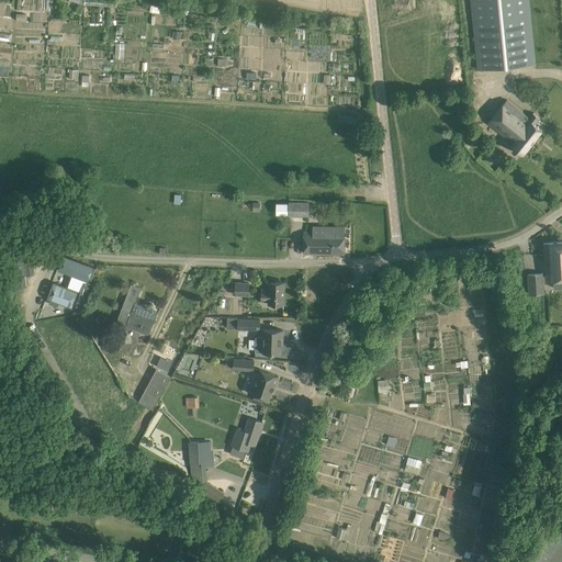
[(471,0),(478,69),(528,65),(535,64),(528,0),(471,0)]
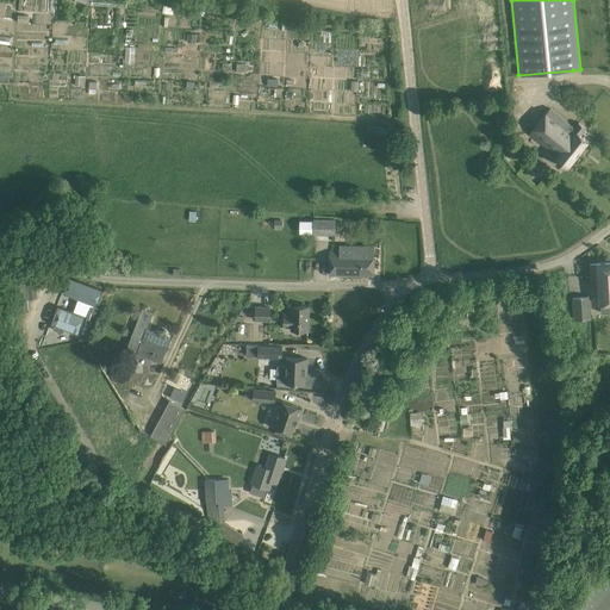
[(578,123),(573,128),(549,109),(530,134),(558,156),(555,159),(567,168),(589,141),(582,135),(586,129),(578,123)]
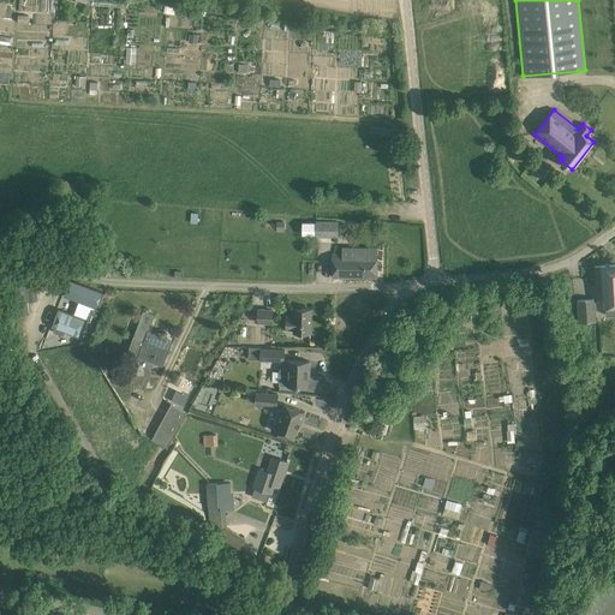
[(302,222),(302,236),(316,236),(316,237),(317,237),(339,237),(339,220),(316,220),(316,222),(302,222)]
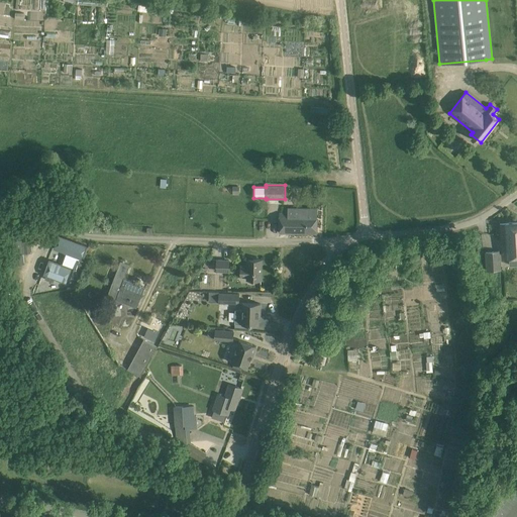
[(317,209),(307,209),(300,208),(300,214),(280,214),(280,223),(280,233),(316,233),(317,209)]
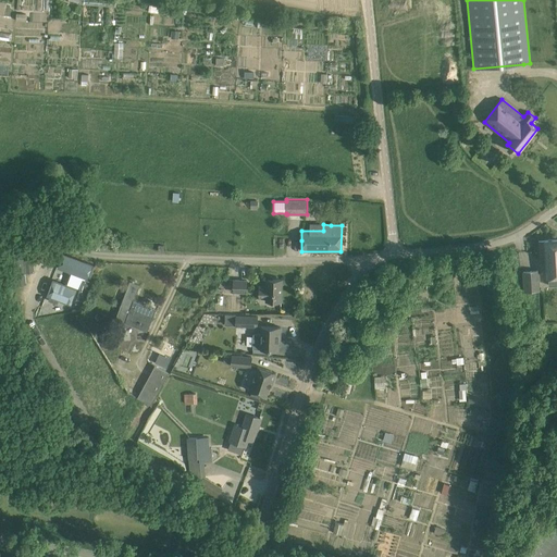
[(556,239),(546,240),(546,251),(546,255),(556,254),(556,259),(556,258),(556,239)]
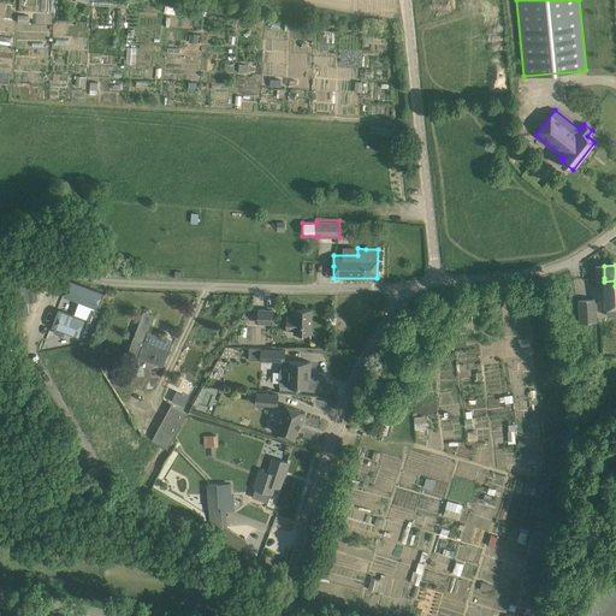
[(615,280),(604,282),(605,286),(606,317),(615,315),(615,285),(615,286),(615,280)]
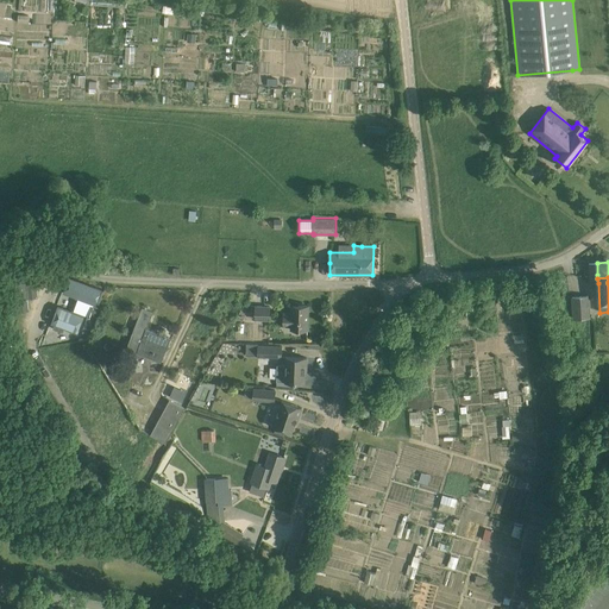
[(70,282),(66,295),(96,307),(101,294),(70,282)]
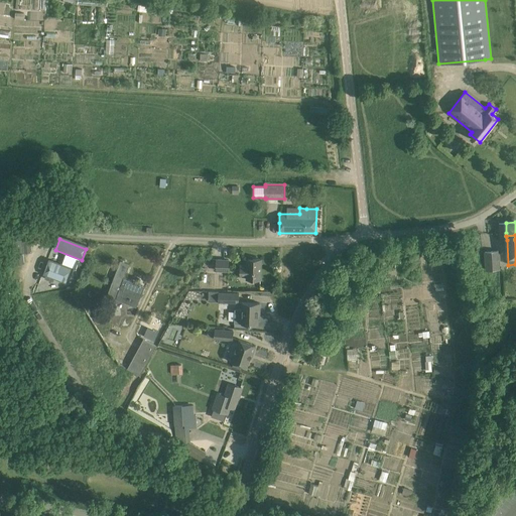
[(486,270),(500,269),(500,250),(485,251),(486,270)]
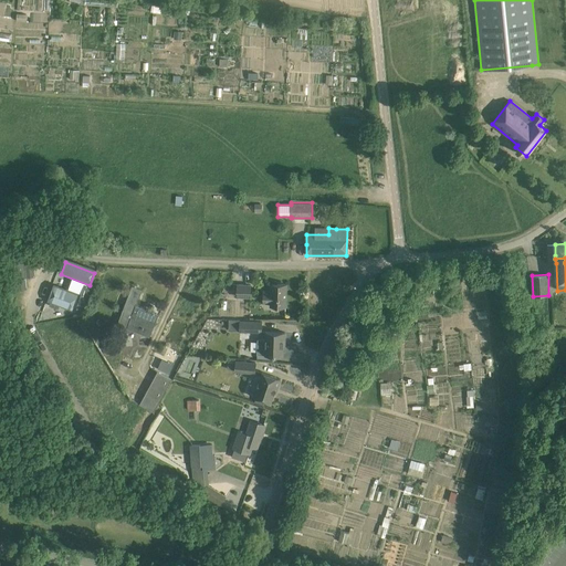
[(82,293),(81,295),(87,296),(91,286),(84,284),(82,293)]
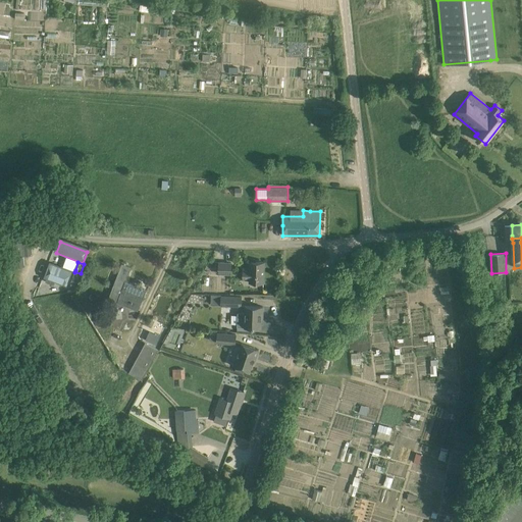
[(231,263),(219,262),(218,273),(230,274),(231,263)]
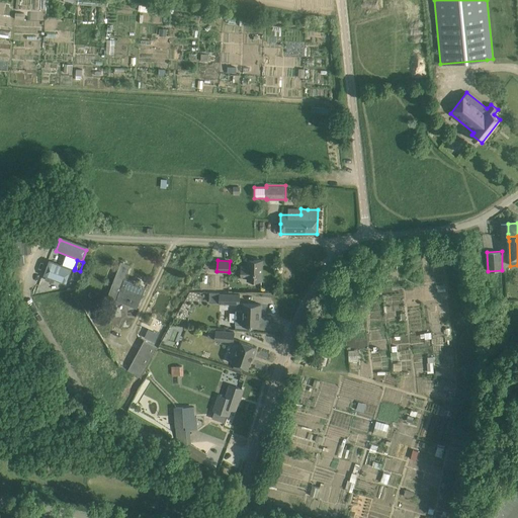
[(248,280),(252,280),(262,280),(262,260),(248,260),(248,266),(242,266),(241,277),(248,277),(248,280)]
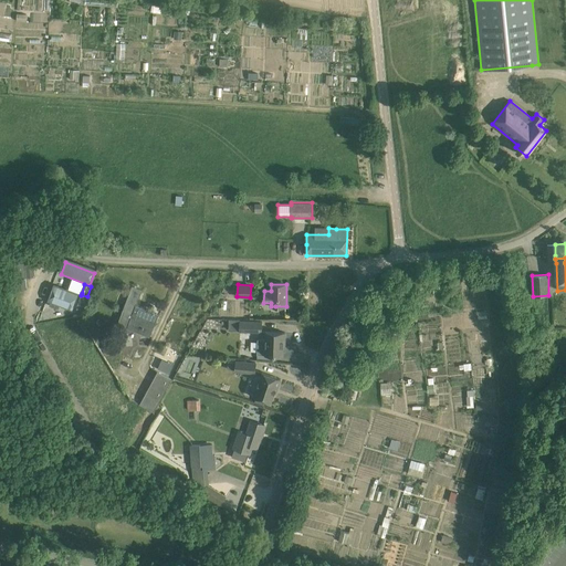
[(117,324),(149,336),(158,314),(155,313),(155,312),(153,311),(153,312),(136,305),(143,290),(132,286),(117,324)]
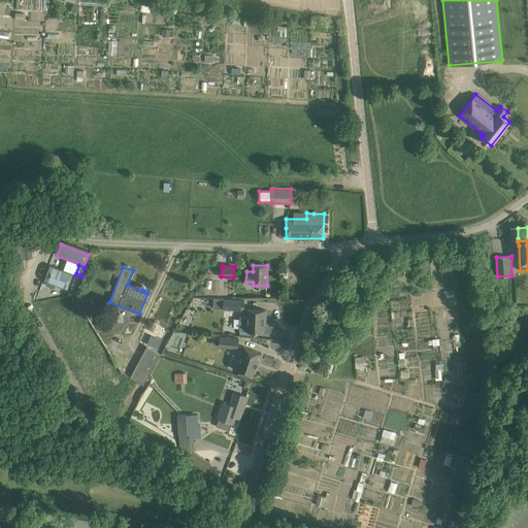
[(68,293),(74,277),(51,268),(44,284),(68,293)]
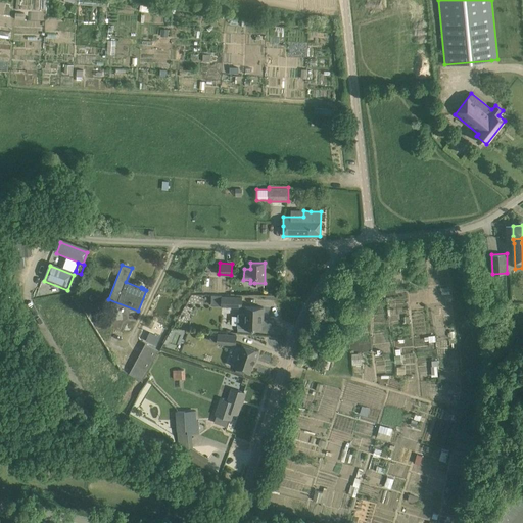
[(74,275),(72,282),(78,284),(81,274),(75,273),(74,275)]
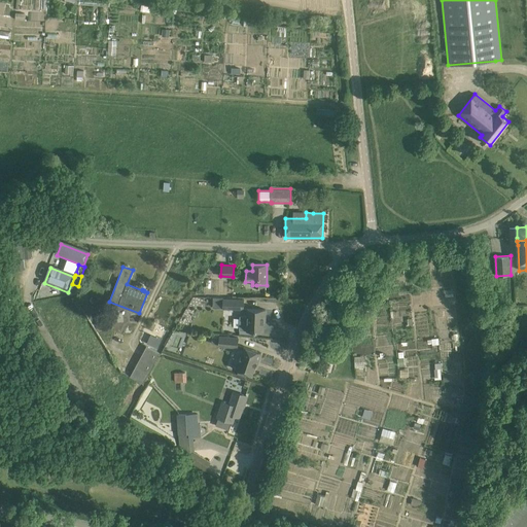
[(244,300),(223,299),(223,309),(244,310),(244,300)]
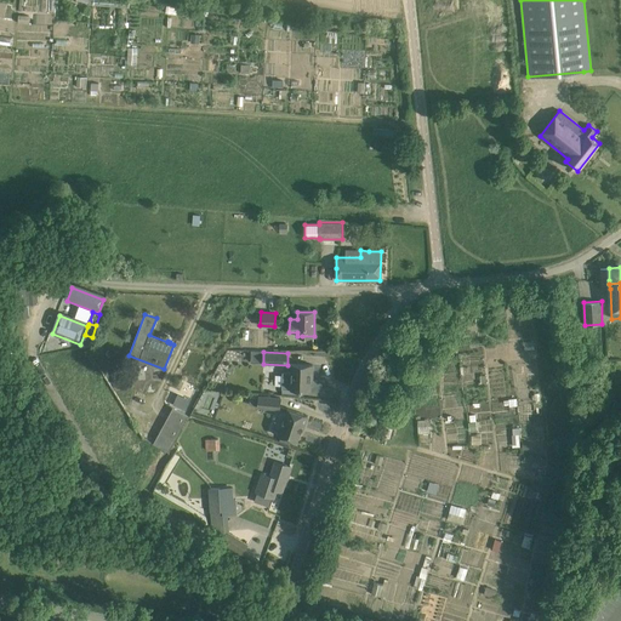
[(291,372),(283,372),(283,389),(291,389),(311,391),(311,380),(312,380),(313,365),(292,364),(291,372)]
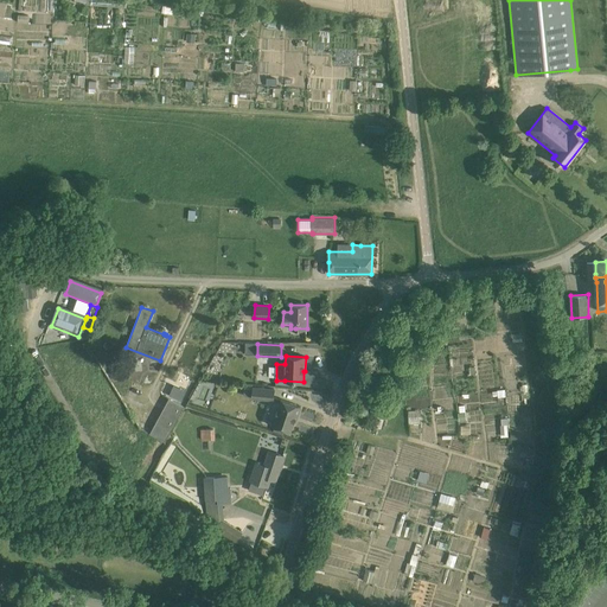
[(171,384),(167,395),(180,401),(184,390),(171,384)]
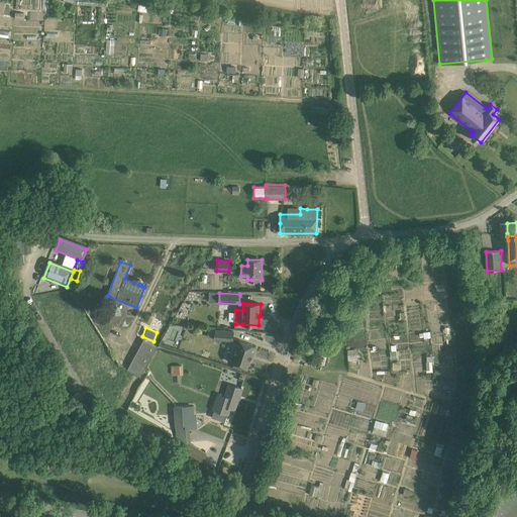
[(233,340),(233,331),(215,330),(214,339),(233,340)]
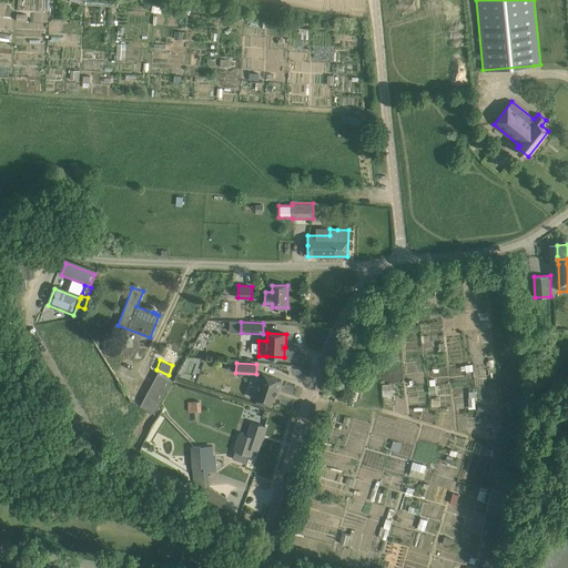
[(154,413),(173,381),(159,373),(141,406),(154,413)]
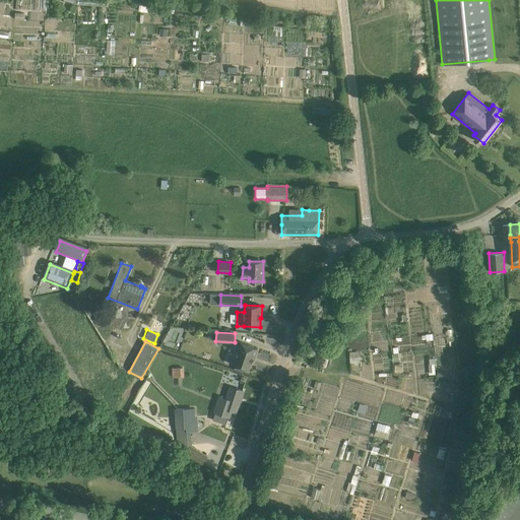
[(253,362),(257,348),(241,342),(234,365),(249,370),(252,361),(253,362)]
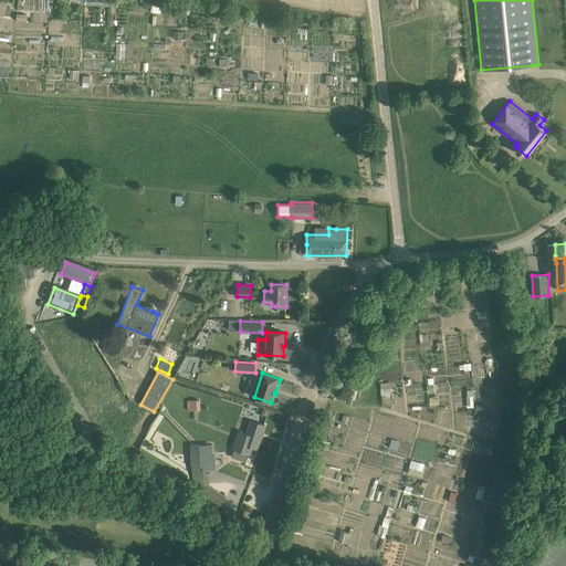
[(186,409),(199,409),(199,399),(186,400),(186,409)]
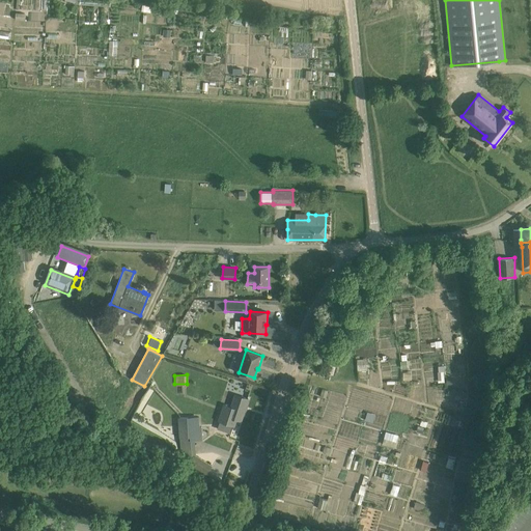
[(225,404),(219,421),(234,425),(236,419),(241,420),(248,398),(235,394),(231,408),(228,407),(228,406),(225,404)]
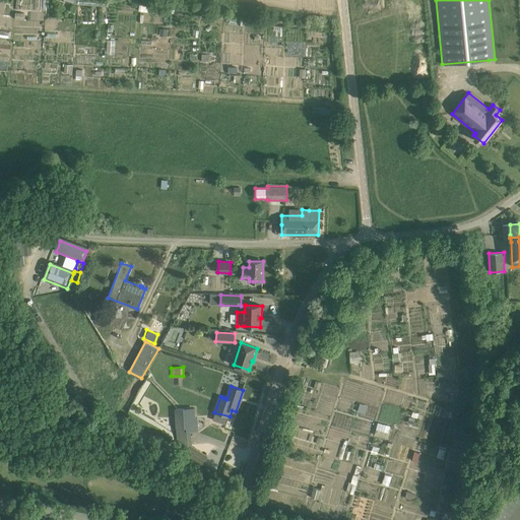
[(177,441),(175,441),(175,447),(182,451),(189,450),(192,446),(191,432),(198,431),(197,418),(196,418),(195,408),(175,409),(177,441)]
